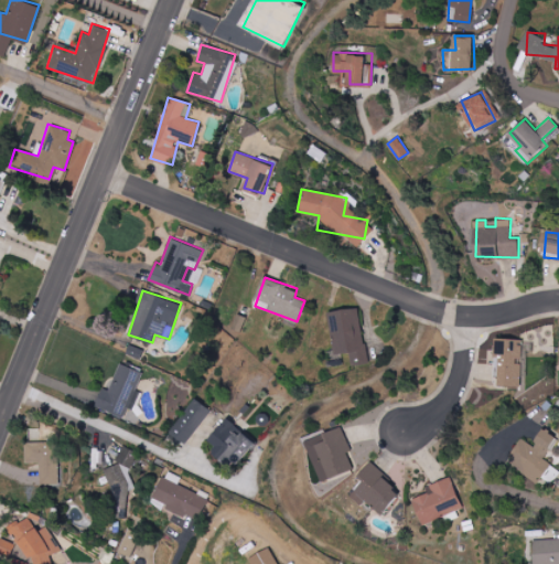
[(334,353),(348,351),(350,364),(366,362),(358,307),(328,311),(334,353)]
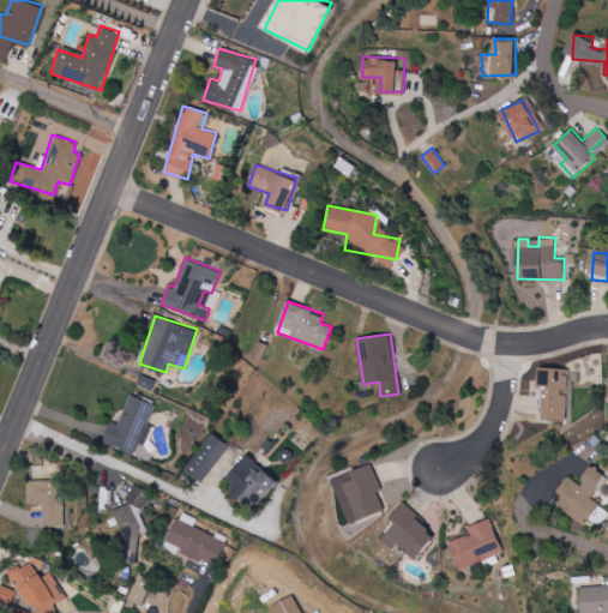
[(252,355),(263,359),(269,343),(258,338),(252,355)]
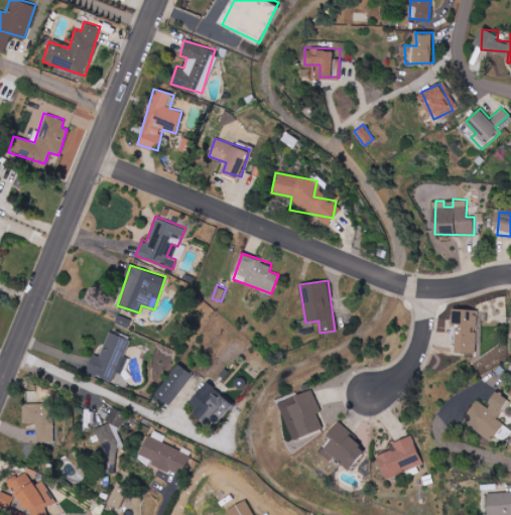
[(482,319),(487,319),(488,310),(454,309),(454,327),(459,327),(458,351),(475,352),(476,343),(481,343),(482,319)]
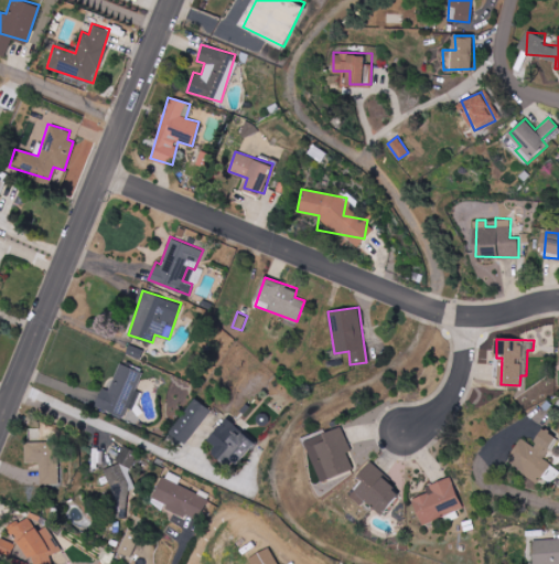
[(96,406),(124,416),(127,406),(132,408),(139,391),(135,389),(141,370),(118,362),(109,390),(103,387),(96,406)]
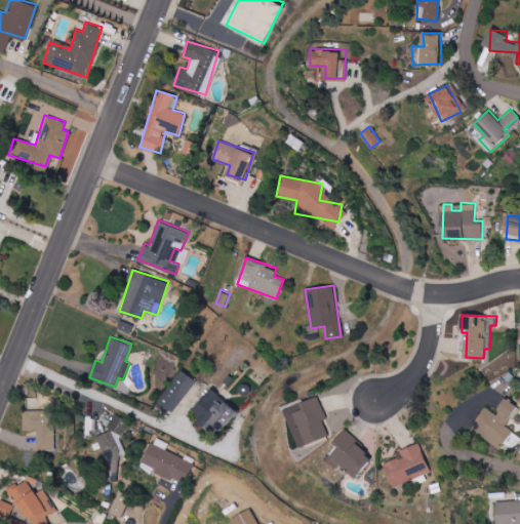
[(176,411),(195,377),(182,369),(162,404),(176,411)]
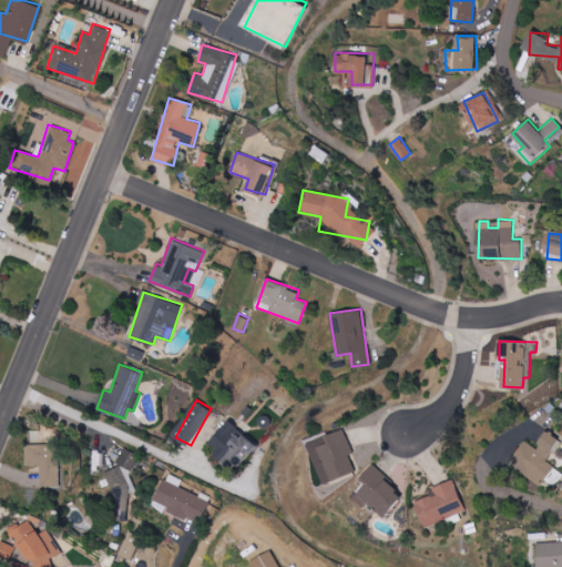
[(238,472),(259,442),(228,419),(211,443),(218,447),(214,454),(238,472)]
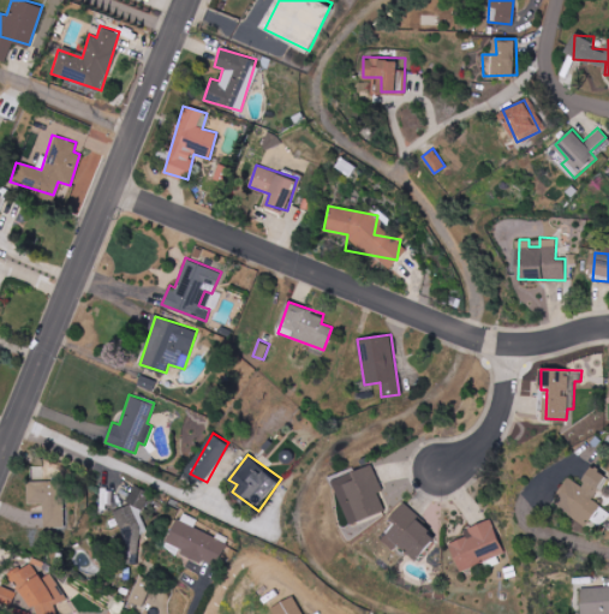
[(350,524),(384,511),(377,492),(382,490),(372,464),(333,480),(350,524)]
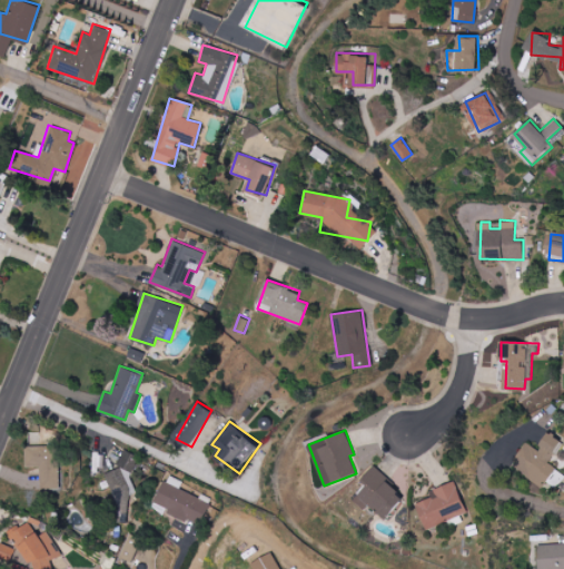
[(541,449),(534,442),(516,460),(544,488),(562,471),(551,460),(563,447),(563,435),(560,431),(541,449)]
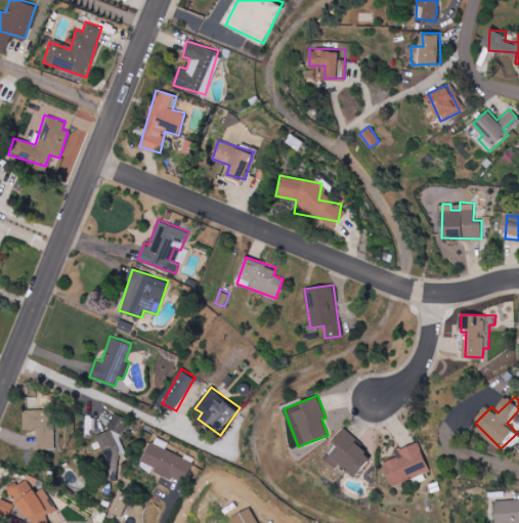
[(36,448),(52,448),(51,408),(23,409),(23,428),(35,428),(36,448)]
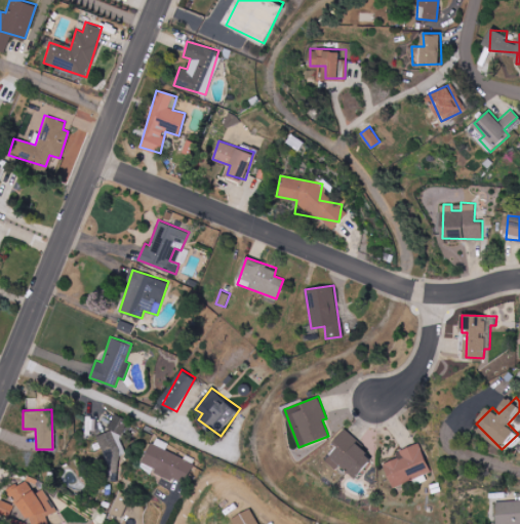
[(107,428),(123,432),(127,417),(111,413),(107,428)]
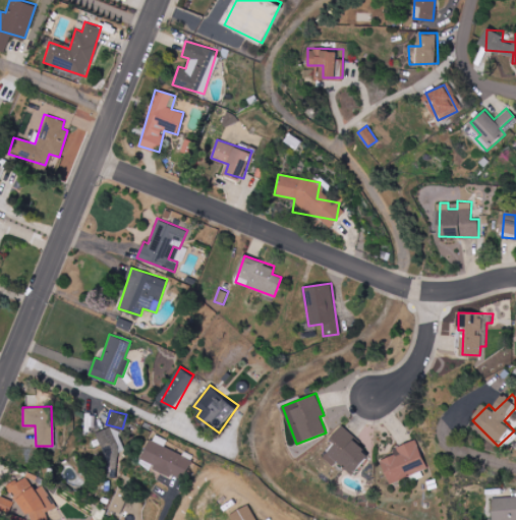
[(111,438),(108,426),(94,431),(104,462),(116,458),(114,452),(120,450),(116,437),(111,438)]
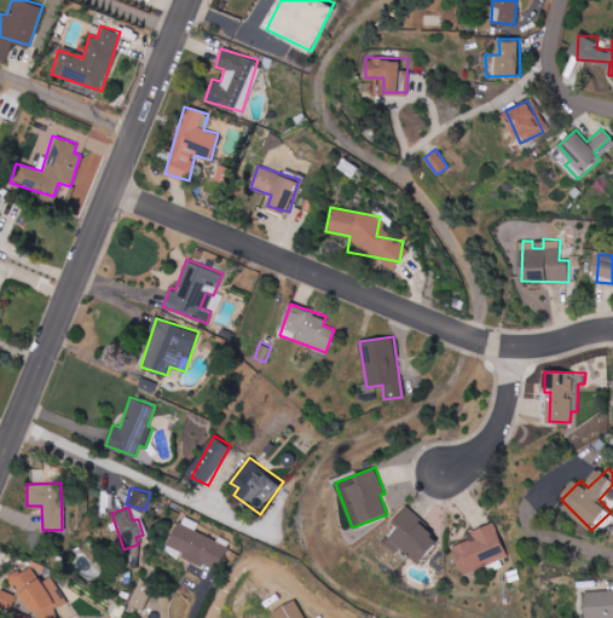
[(394,520),(399,525),(385,542),(395,553),(400,547),(420,565),(443,539),(408,507),(394,520)]
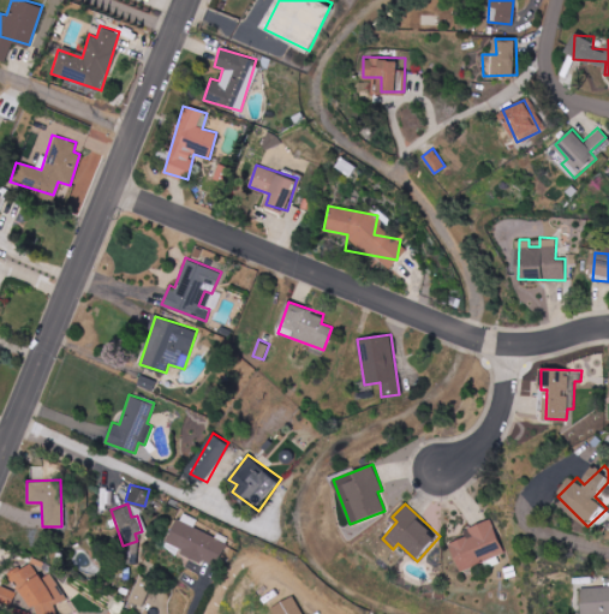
[(196,518),(180,512),(167,541),(181,547),(179,552),(214,566),(225,542),(191,528),(196,518)]
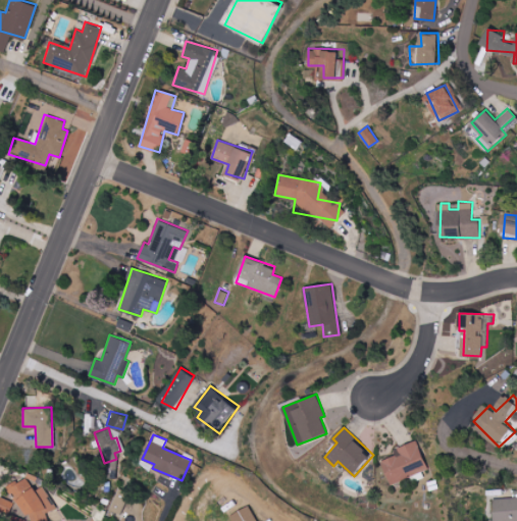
[(395,454),(380,460),(391,483),(426,467),(414,439),(393,449),(395,454)]
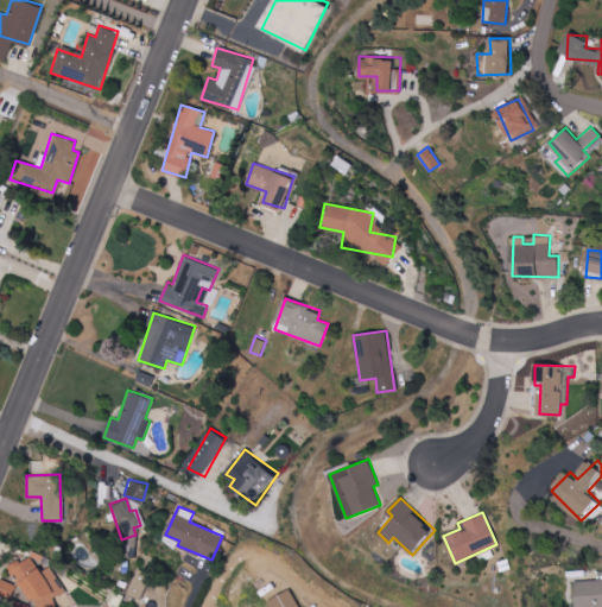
[(346,538),(384,561),(391,548),(354,525),(346,538)]
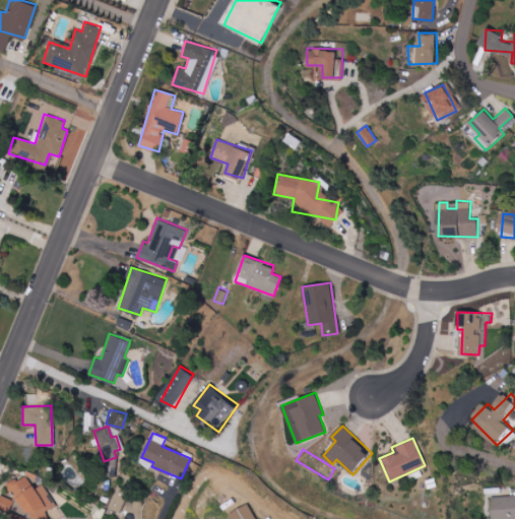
[(30,518),(46,518),(47,518),(43,512),(55,505),(42,481),(31,488),(24,475),(8,485),(15,497),(17,496),(30,518)]
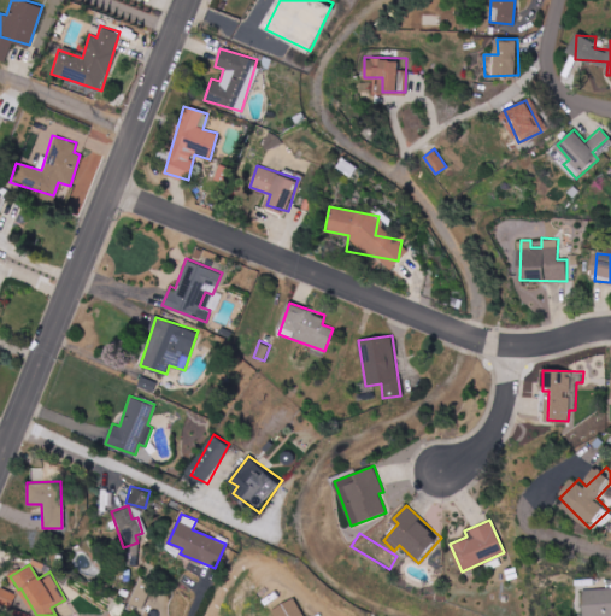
[(144,606),(152,581),(137,576),(129,603),(144,606)]
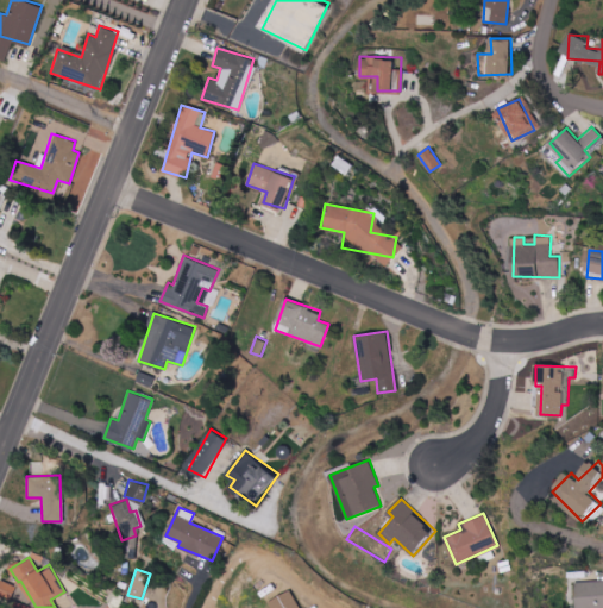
[(602,578),(576,581),(577,607),(585,607),(602,607),(602,578)]
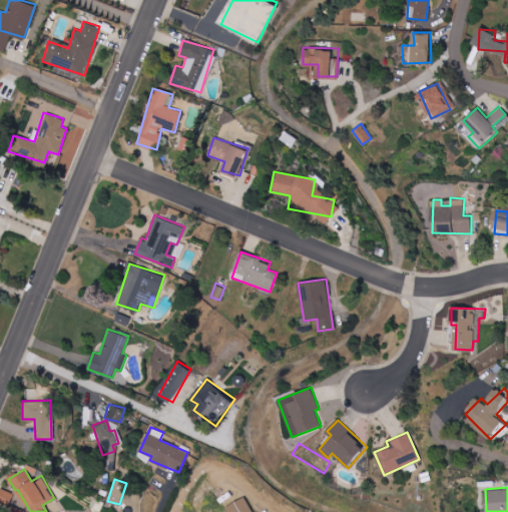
[(226,506),(229,511),(258,511),(255,511),(252,511),(244,496),(226,506)]
